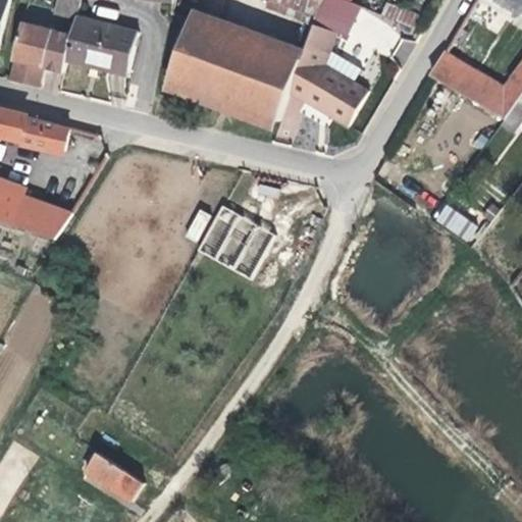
[(0,0),(0,42),(10,0),(0,0)]
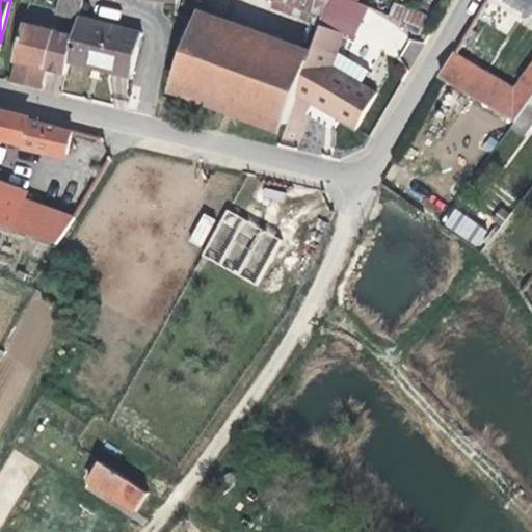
[(82,0),(58,0),(54,18),(77,25),(82,0)]
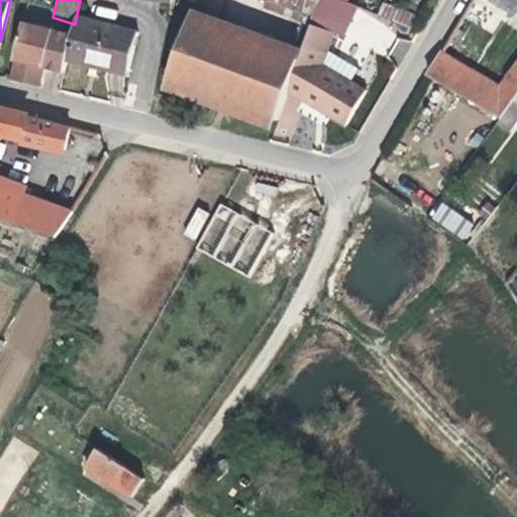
[(293,18),(283,43),(280,53),(182,19),(161,82),(270,121),(281,89),(306,18),(311,0),(295,0),(299,1),(299,0),(303,0),(296,19),(293,18)]
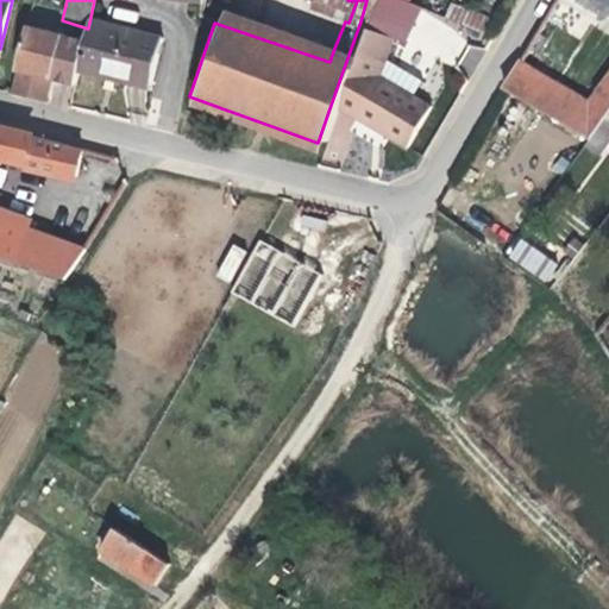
[(579,138),(608,96),(608,0),(576,0),(585,6),(598,14),(602,8),(608,12),(608,58),(586,89),(594,93),(584,106),(513,57),(510,55),(495,81),(496,82),(579,138)]
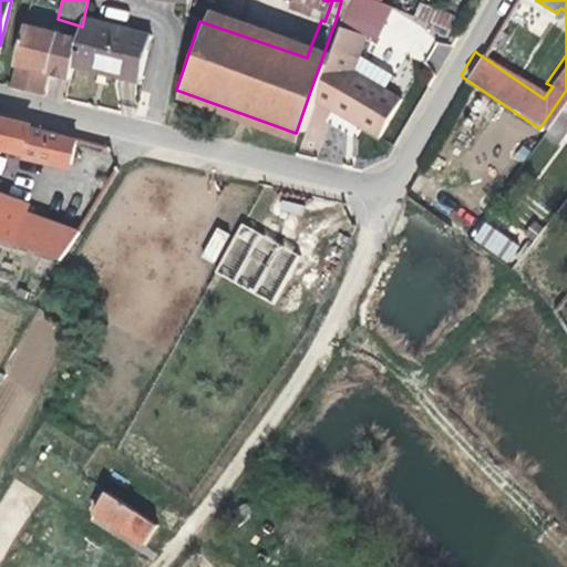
[(415,14),(387,6),(373,51),(384,54),(385,51),(443,69),(451,41),(446,40),(455,13),(419,2),(415,14)]
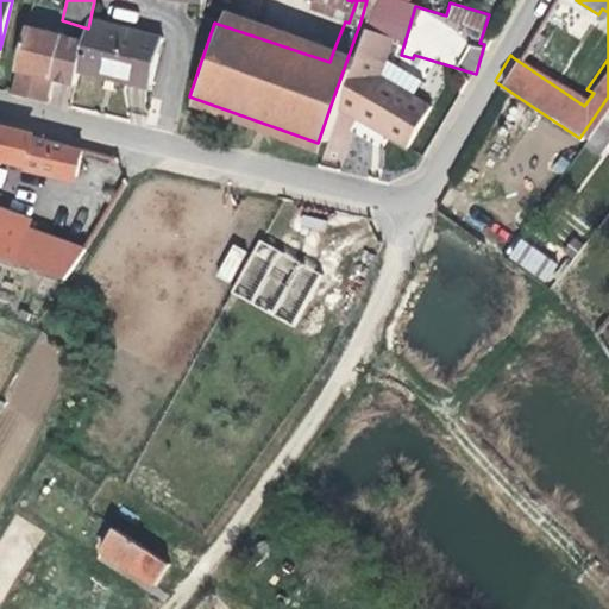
[(219,11),(214,23),(330,62),(333,51),(219,11)]
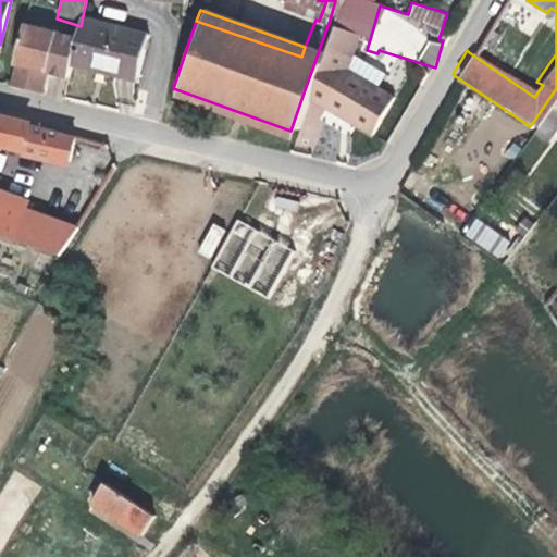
[(302,96),(318,104),(353,124),(368,133),(391,91),(373,86),(380,67),(346,50),(351,28),(330,20),(302,96)]
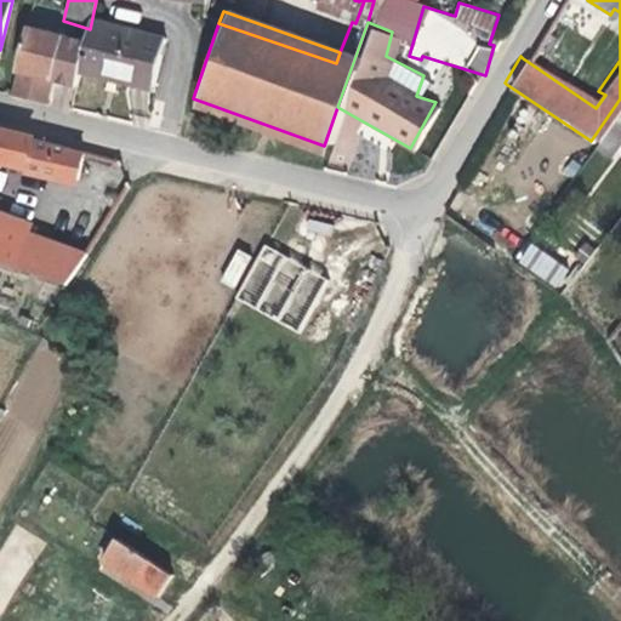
[(85,49),(78,79),(107,86),(108,81),(117,83),(154,92),(165,47),(90,29),(85,49)]
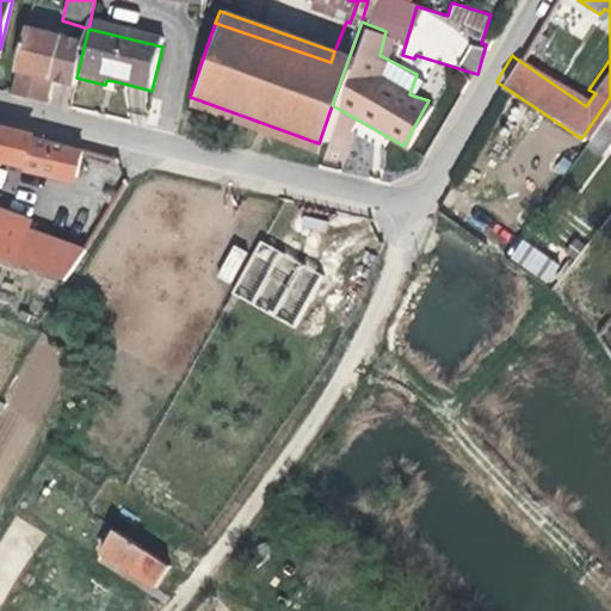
[(84,48),(26,34),(10,100),(38,107),(44,85),(50,87),(73,92),(76,78),(84,48)]
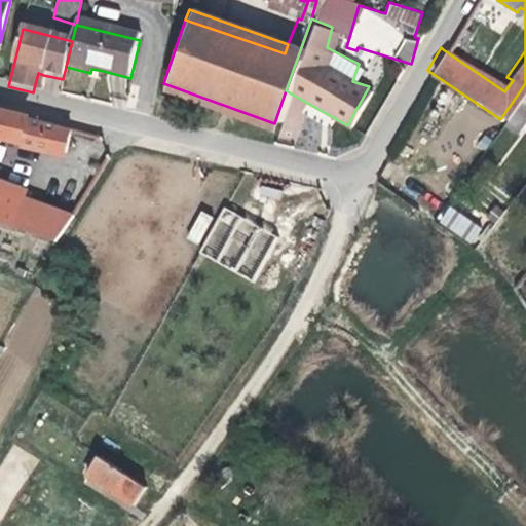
[(41,85),(43,75),(38,73),(33,92),(39,94),(41,85)]
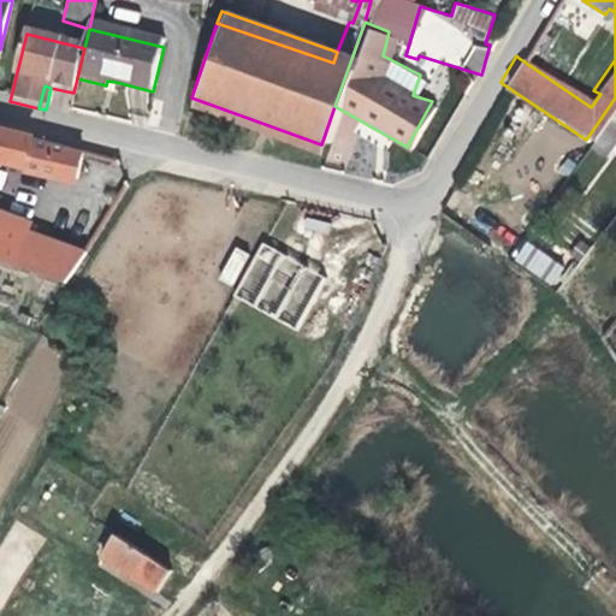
[(321,144),(191,98),(188,108),(317,157),(321,144)]
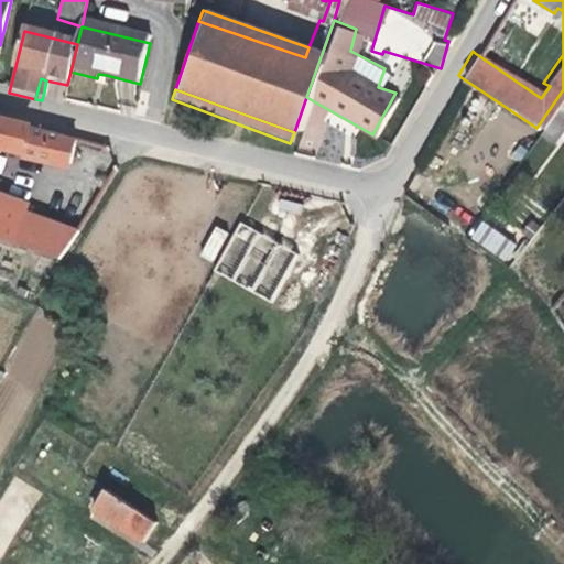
[(563,89),(537,128),(534,132),(548,143),(563,120),(563,89)]
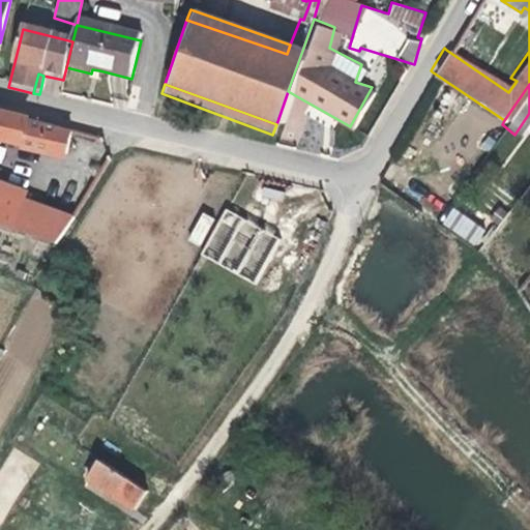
[(335,118),(302,99),(296,111),(311,119),(328,130),(335,118)]
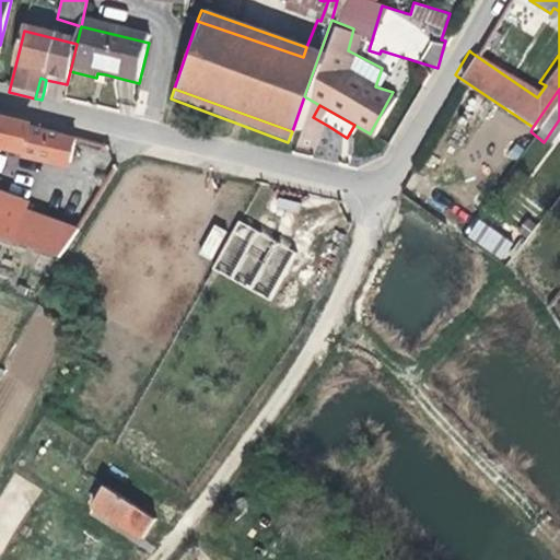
[(16,151),(65,163),(73,135),(0,115),(0,149),(15,152),(16,151)]
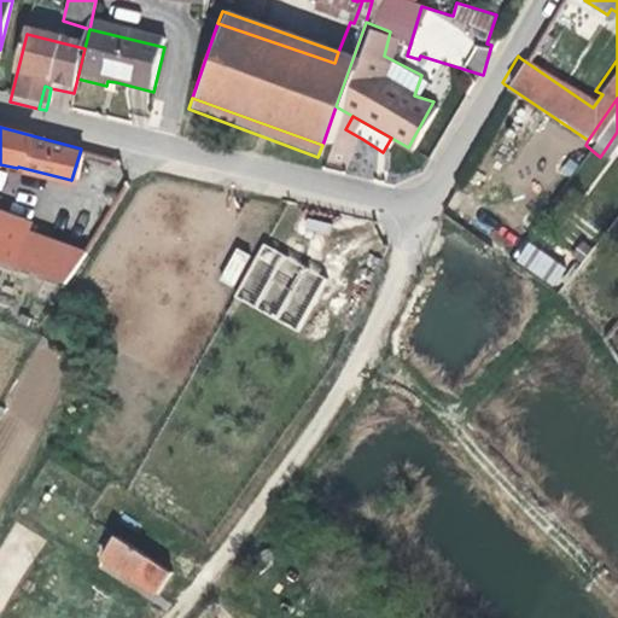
[(0,225),(0,261),(60,281),(82,250),(44,239),(36,256),(13,249),(19,232),(0,225)]
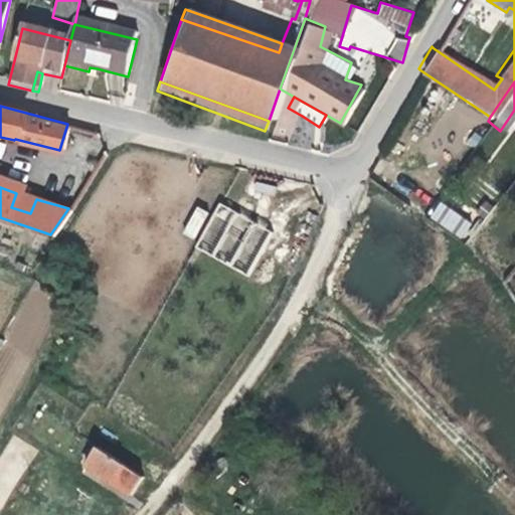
[(463,239),(474,223),(439,200),(427,216),(463,239)]
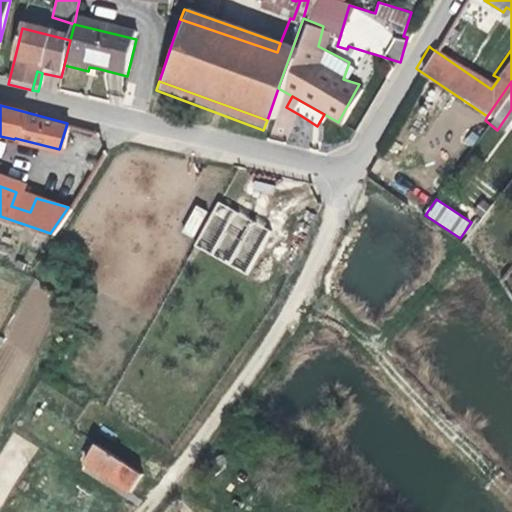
[(214,203),(194,250),(251,274),(271,226),(214,203)]
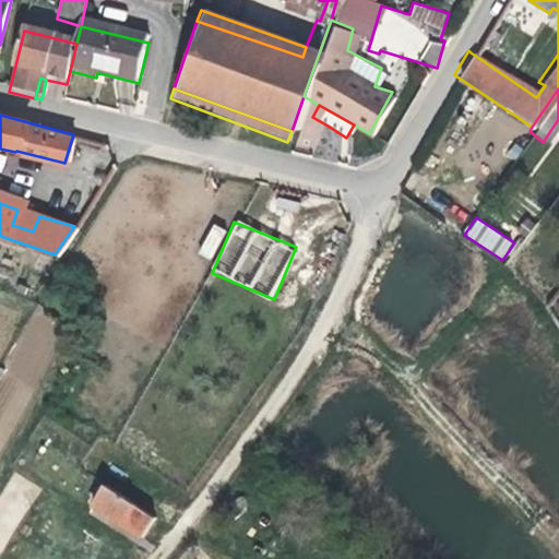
[(213,261),(226,228),(211,223),(198,254),(213,261)]
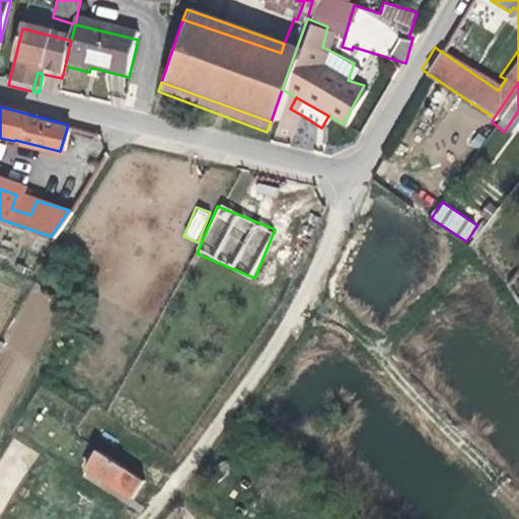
[(82,471),(132,501),(143,482),(94,451),(82,471)]
